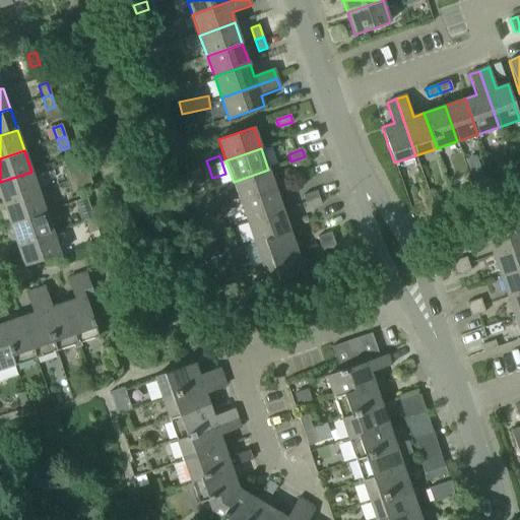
[(307,164),(305,156),(290,161),(294,169),(307,164)]
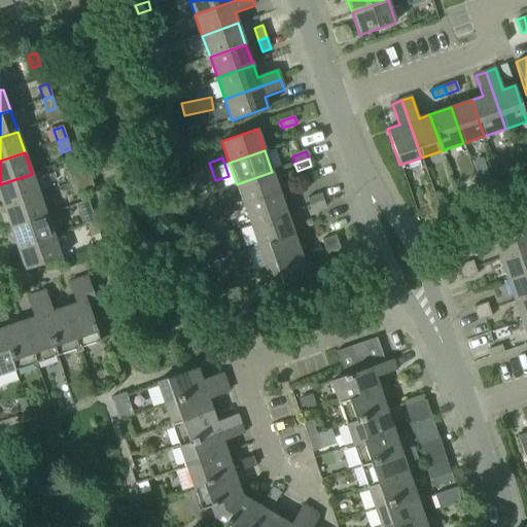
[(85,164),(77,167),(72,169),(77,181),(81,195),(95,189),(85,164)]
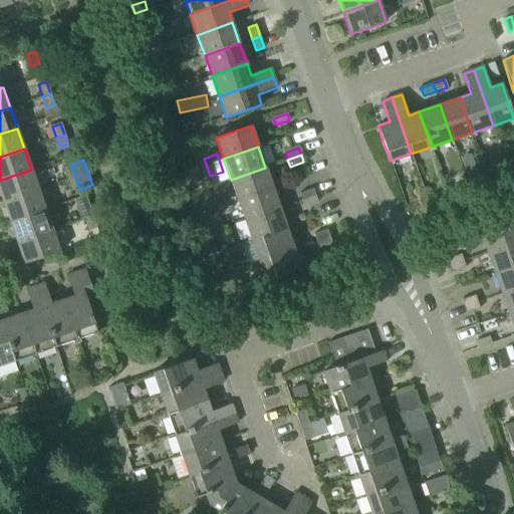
[(75,177),(70,165),(62,168),(67,180),(75,177)]
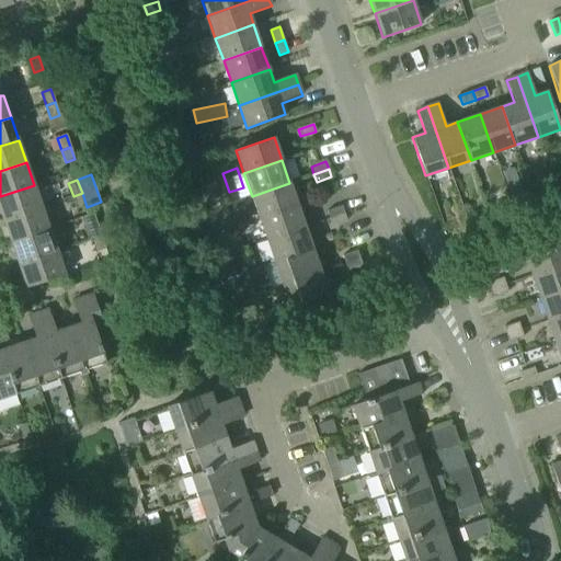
[(523,194),(518,182),(507,185),(512,198),(523,194)]
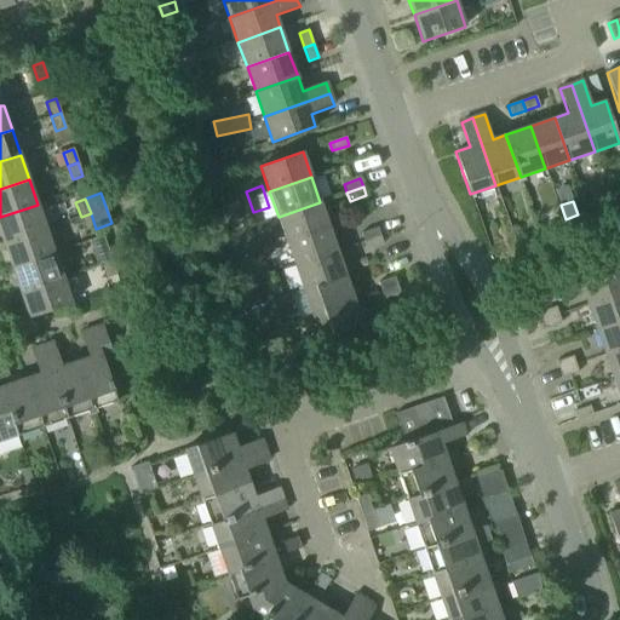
[(328,227),(320,202),(279,217),(287,241),(328,227)]
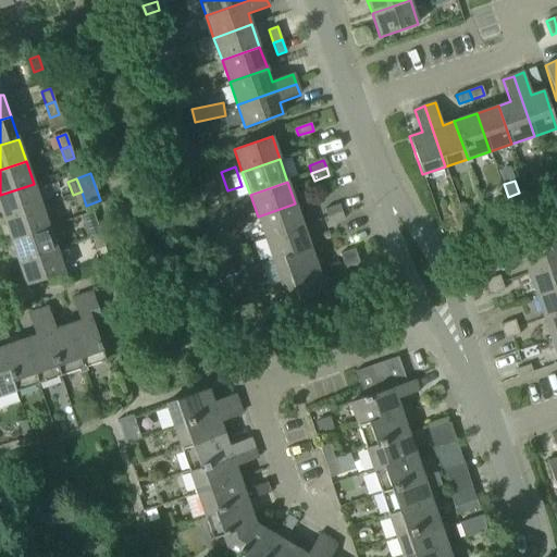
[(197,188),(202,202),(219,197),(213,183),(197,188)]
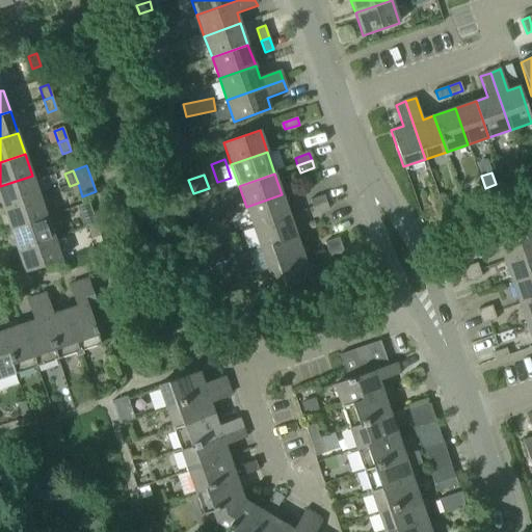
[(32,176),(0,186),(0,201),(3,209),(40,196),(32,176)]
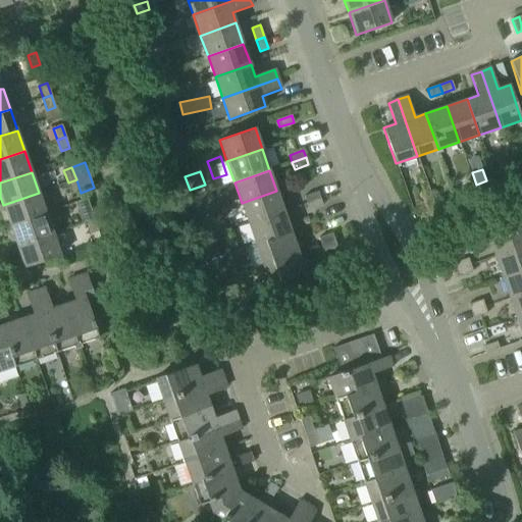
[(81,193),(76,179),(68,183),(72,196),(81,193)]
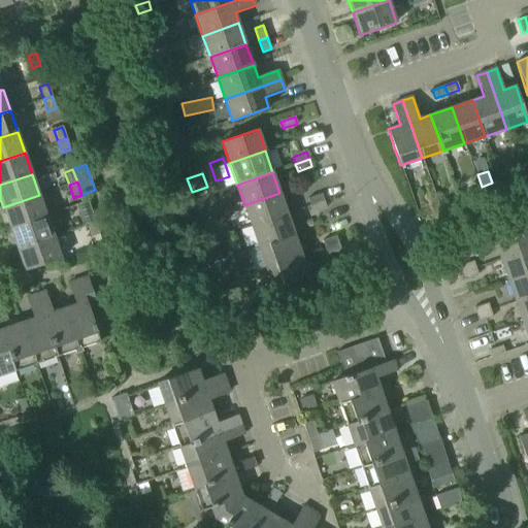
[(279,193),(244,205),(252,227),(288,213),(279,193)]
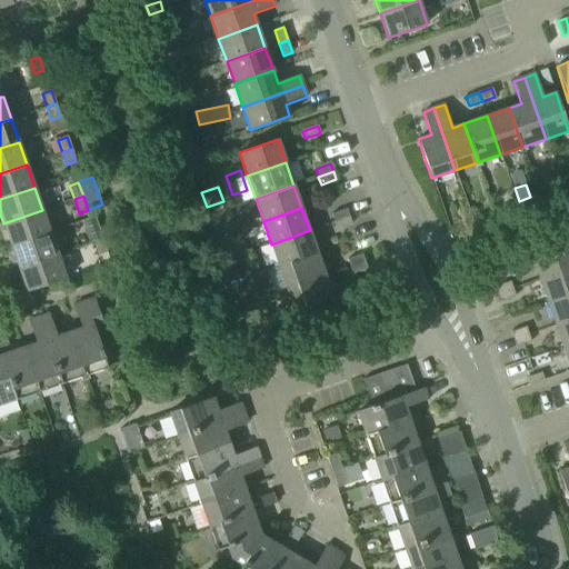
[(333,222),(349,217),(346,209),(331,215),(333,222)]
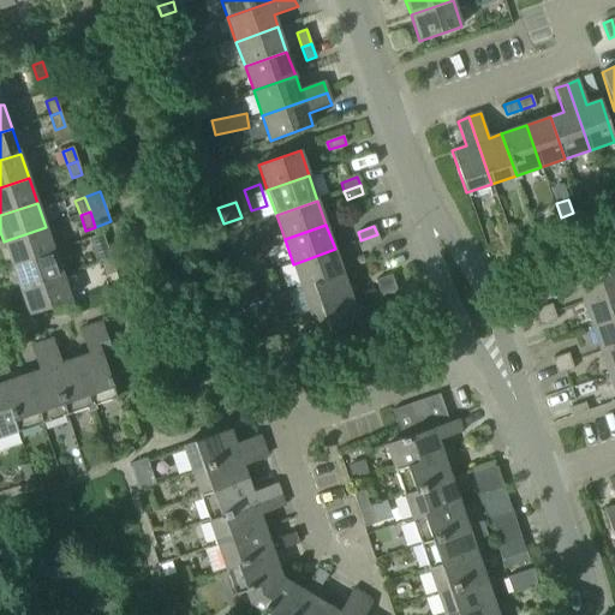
[(54,252),(46,227),(4,242),(12,267),(54,252)]
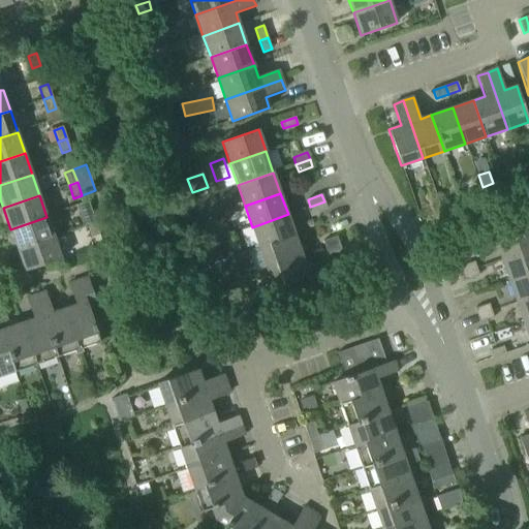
[(219,214),(213,195),(195,201),(201,220),(219,214)]
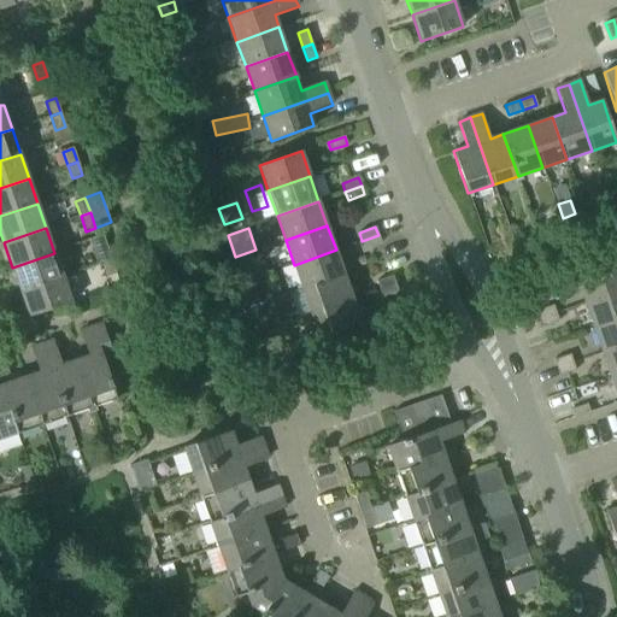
[(378,235),(362,241),(365,248),(381,244),(378,235)]
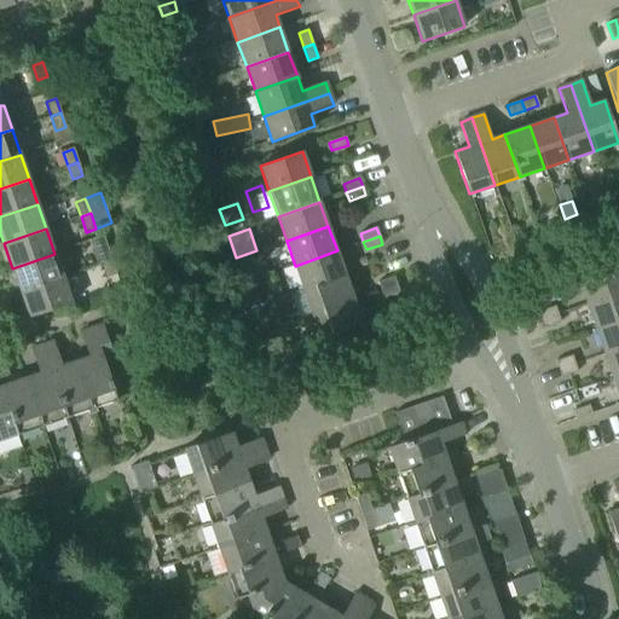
[(98,266),(111,261),(103,237),(90,242),(98,266)]
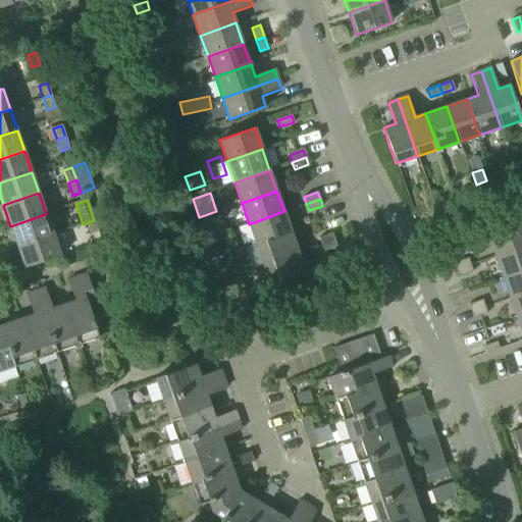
[(292,232),(284,211),(249,224),(256,245),(292,232)]
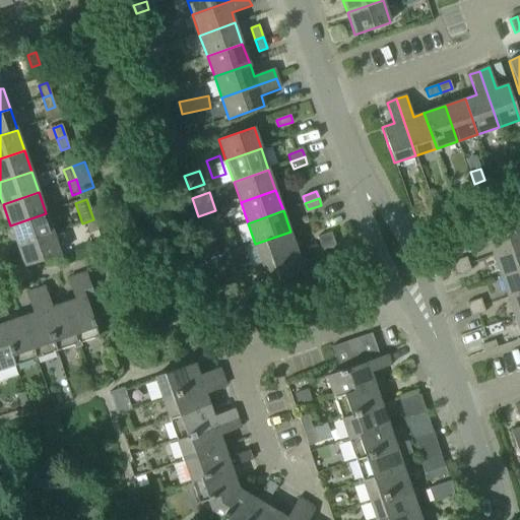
[(46,213),(10,225),(17,246),(53,234),(46,213)]
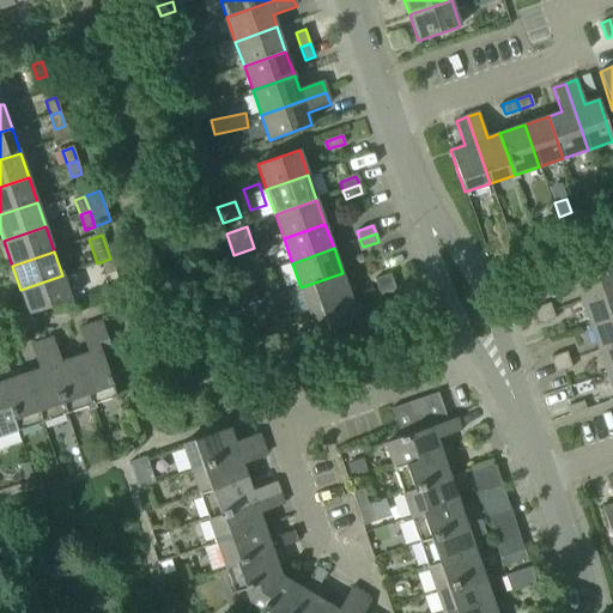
[(277,279),(291,273),(284,254),(269,260),(277,279)]
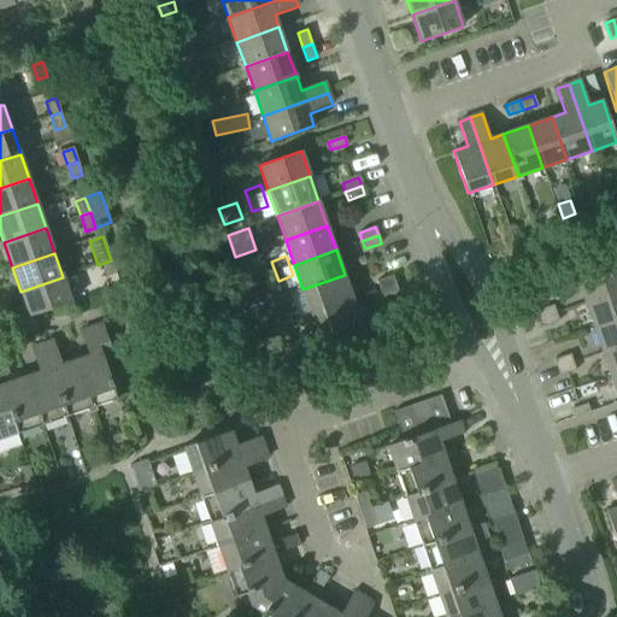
[(116,274),(111,260),(98,265),(103,278),(116,274)]
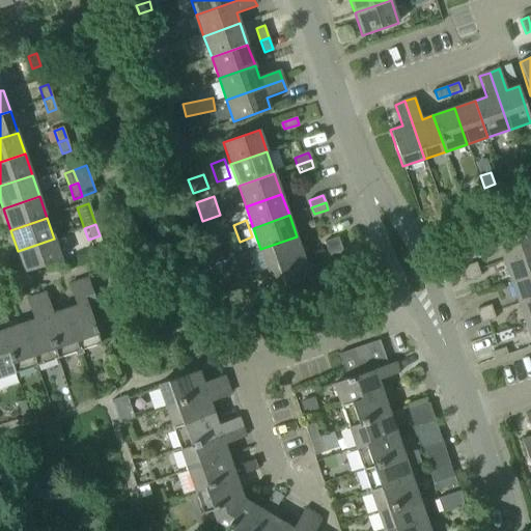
[(204,228),(210,243),(218,240),(213,225),(204,228)]
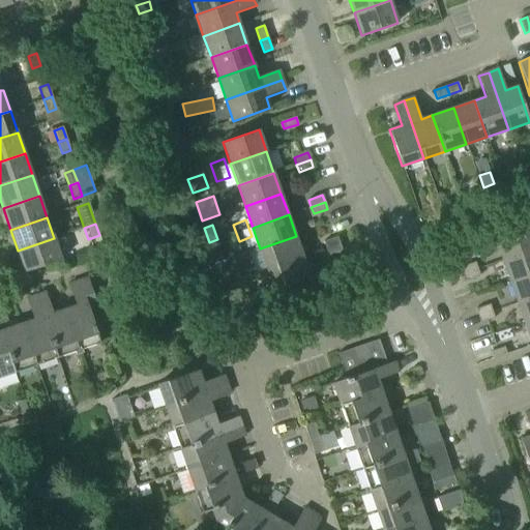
[(502,261),(529,251),(529,227),(495,239),(502,261)]
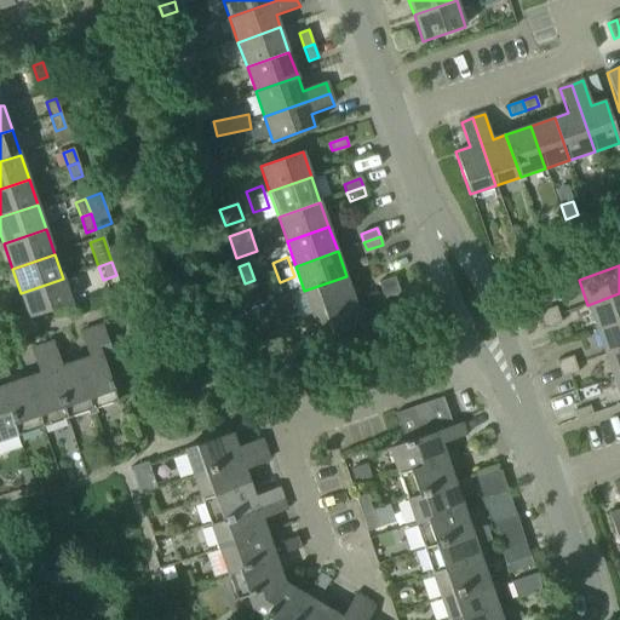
[(346,276),(304,291),(313,315),(355,300),(346,276)]
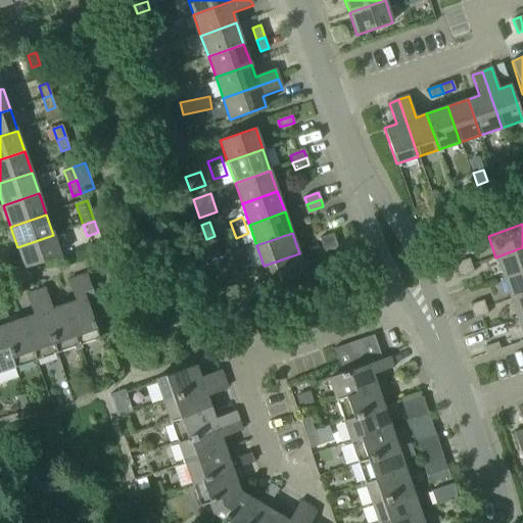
[(335,241),(333,234),(319,239),(321,245),(335,241)]
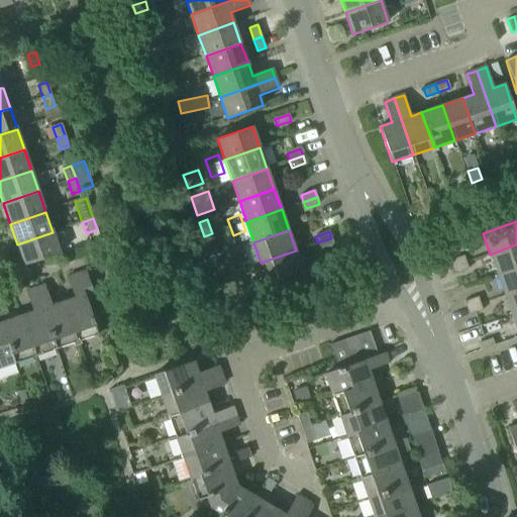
[(60,253),(53,232),(17,244),(24,266),(60,253)]
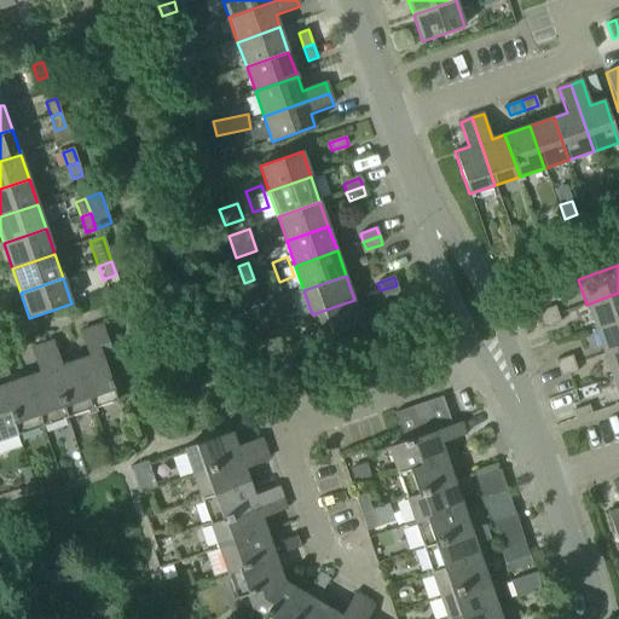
[(399,294),(397,285),(380,290),(383,299),(399,294)]
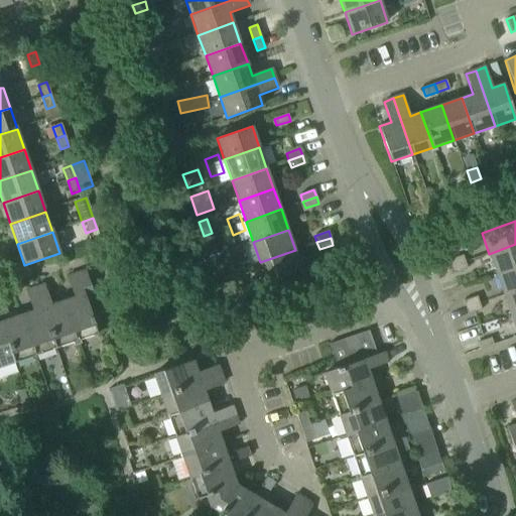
[(515,267),(515,244),(489,254),(496,274),(515,267)]
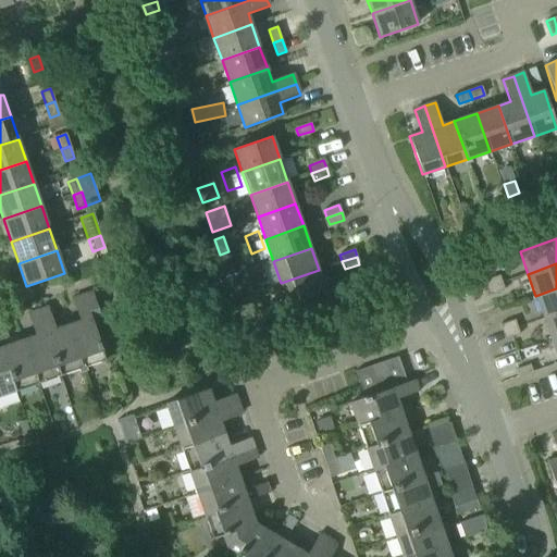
[(231,267),(215,272),(219,281),(234,275),(231,267)]
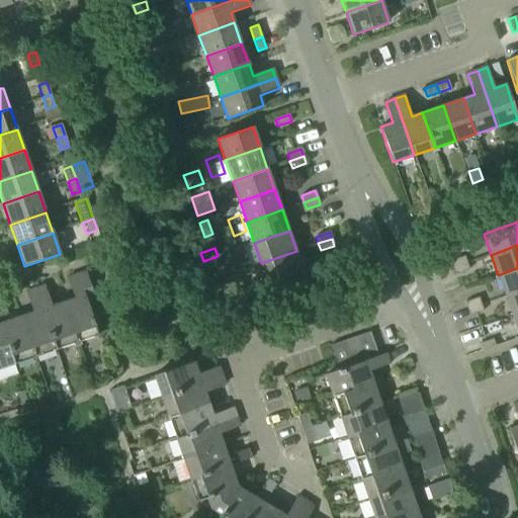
[(296,251),(261,263),(269,284),(304,272),(296,251)]
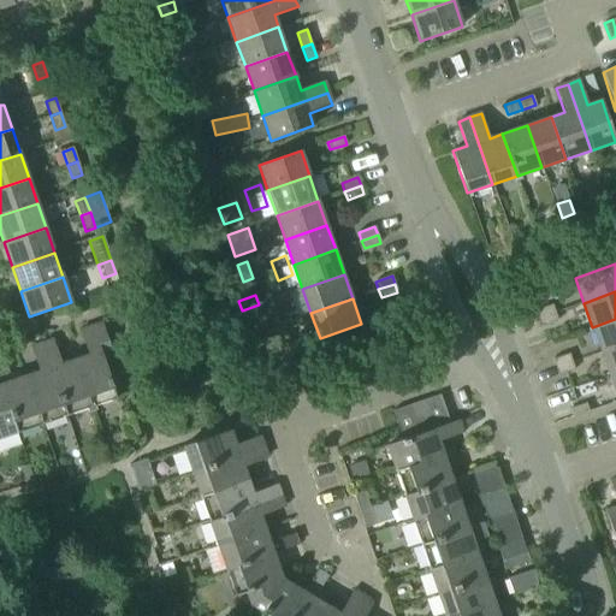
[(539,319),(555,313),(552,304),(535,311),(539,319)]
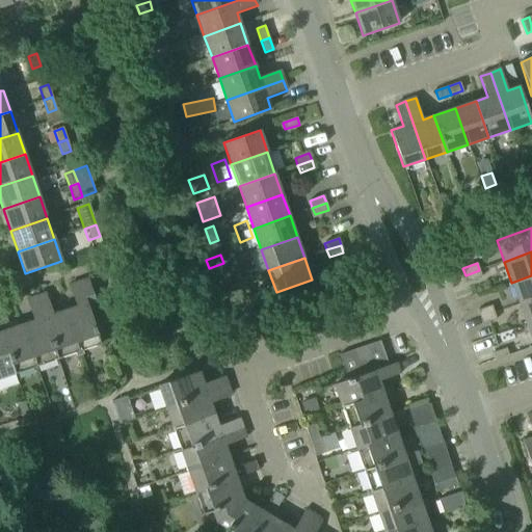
[(482,277),(479,270),(466,275),(468,283),(482,277)]
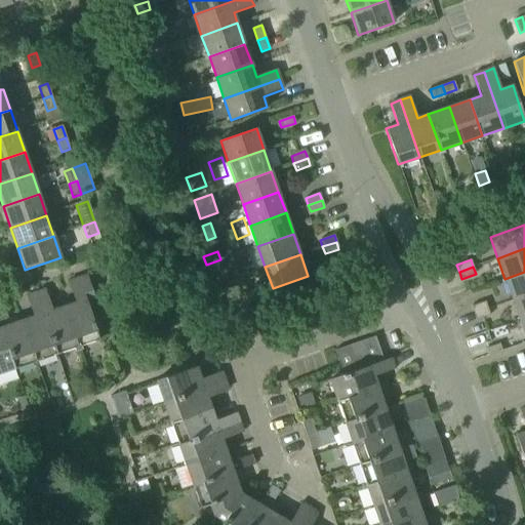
[(524,272),(505,279),(512,300),(524,295),(524,272)]
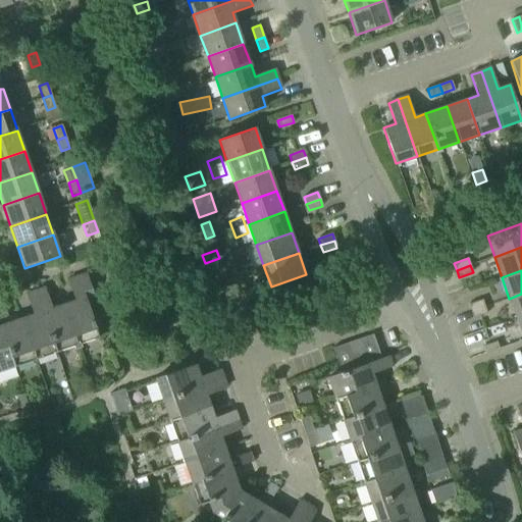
[(74,300),(62,304),(76,346),(99,337),(88,306),(96,304),(86,272),(67,279),(74,300)]
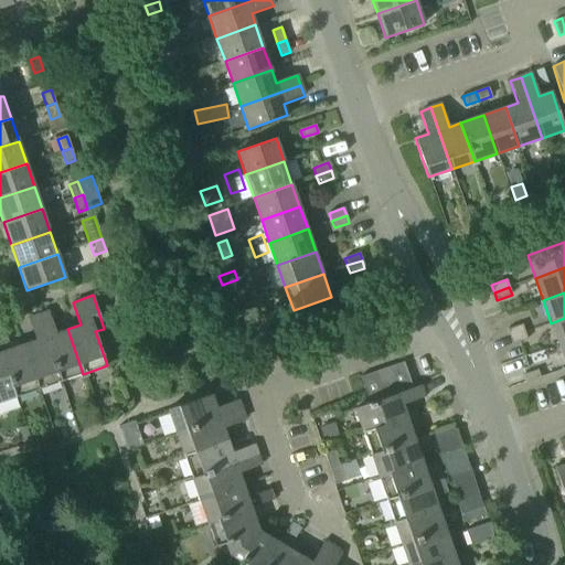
[(83,374),(67,329),(55,333),(48,311),(38,315),(61,382),(83,374)]
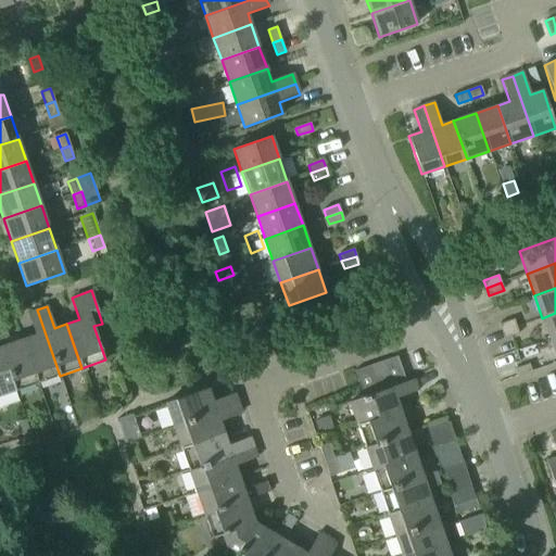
[(35,336),(23,339),(37,383),(60,376),(37,310),(27,313),(35,336)]
